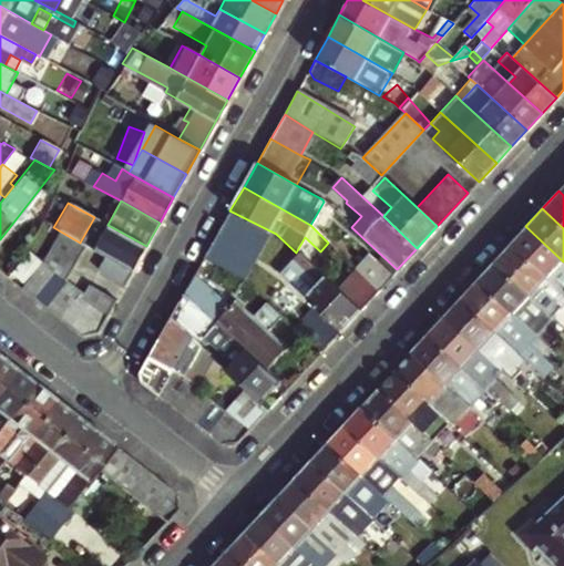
[(204,258),(241,277),(267,229),(229,211),(204,258)]
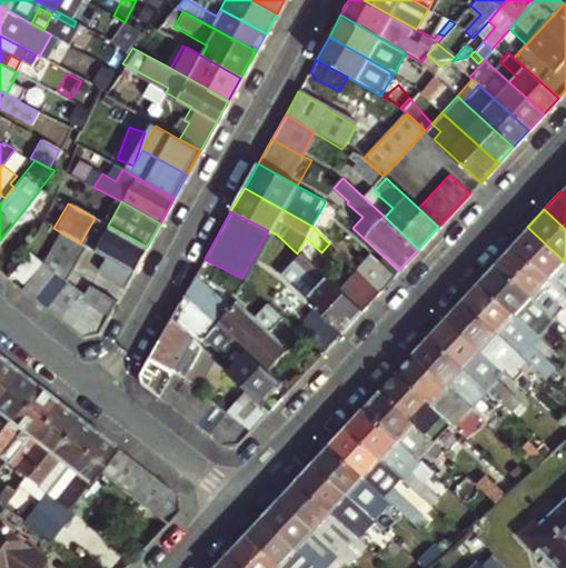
[(96,252),(107,258),(132,272),(147,247),(110,227),(96,252)]
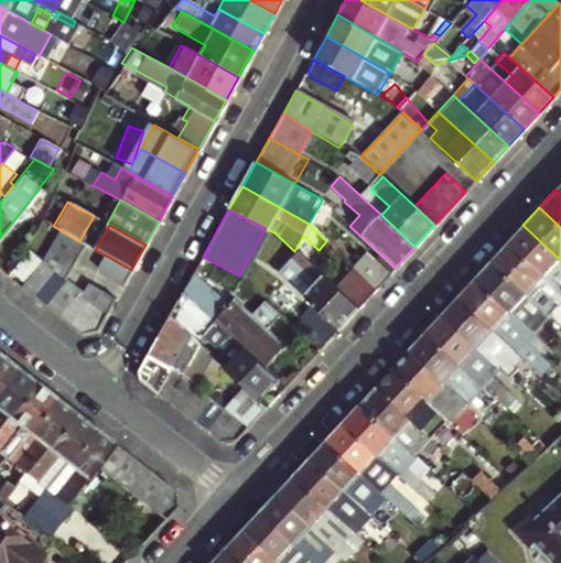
[(560,260),(522,225),(507,242),(559,291),(560,289),(560,260)]
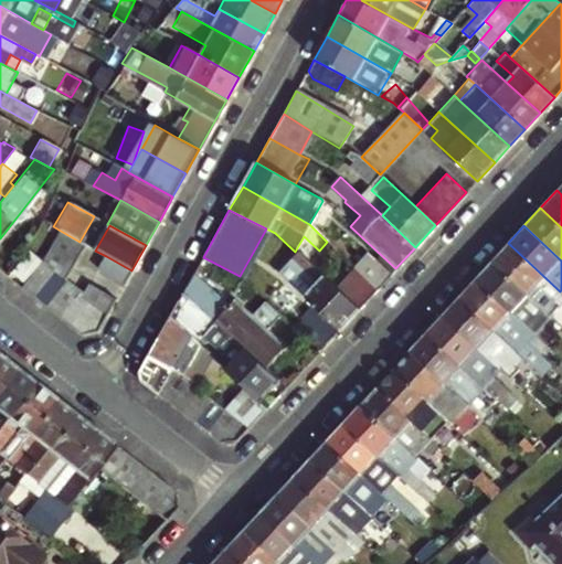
[(80,242),(59,230),(48,248),(74,263),(85,245),(80,242)]
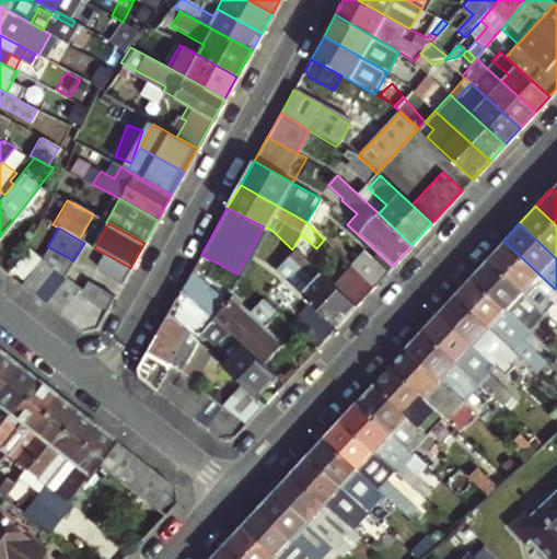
[(556,287),(555,289),(503,241),(487,259),(538,307),(543,303),(547,307),(543,312),(555,324),(556,322),(556,287)]
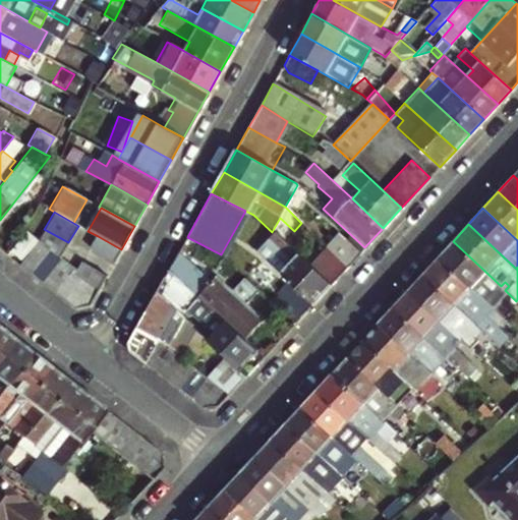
[(68,242),(44,229),(38,240),(50,249),(60,256),(68,242)]
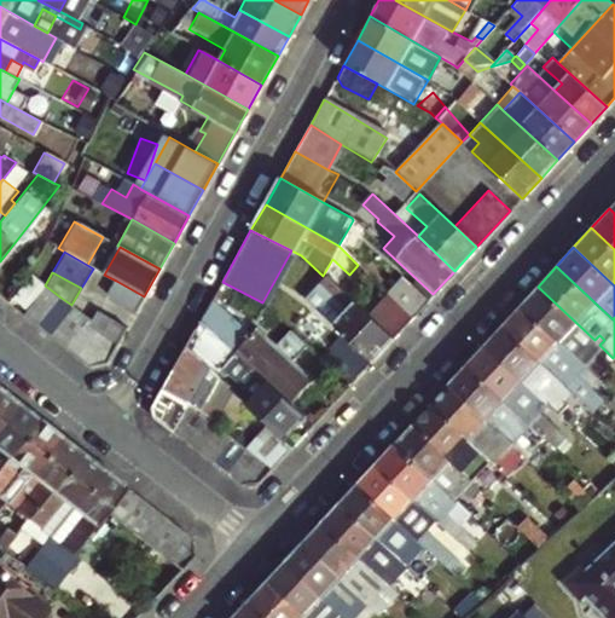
[(29,275),(12,299),(27,310),(42,289),(45,286),(29,275)]
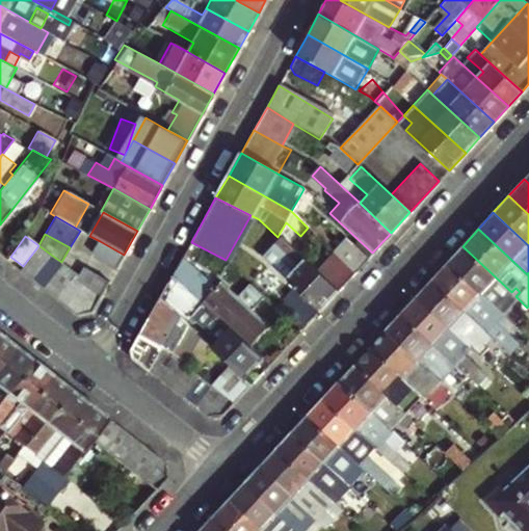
[(292,287),(274,306),(300,330),(337,291),(316,272),(278,237),(259,257),(292,287)]
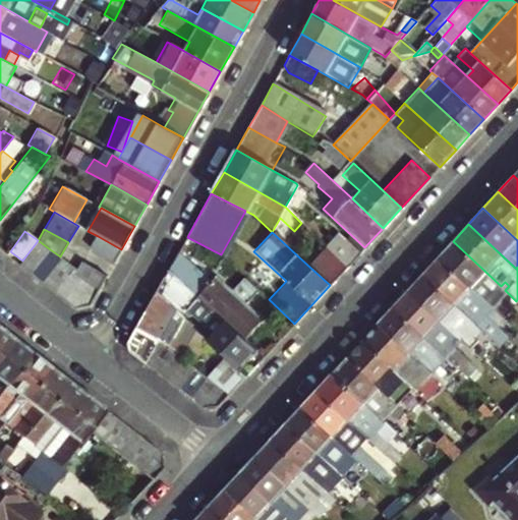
[(339,234),(327,247),(347,267),(360,252),(339,234)]
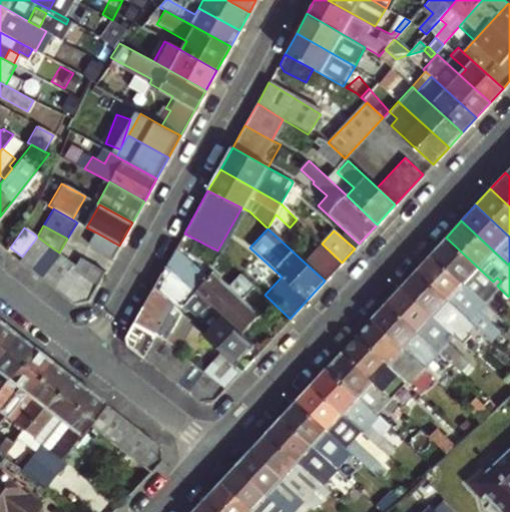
[(119,245),(96,232),(89,244),(112,258),(119,245)]
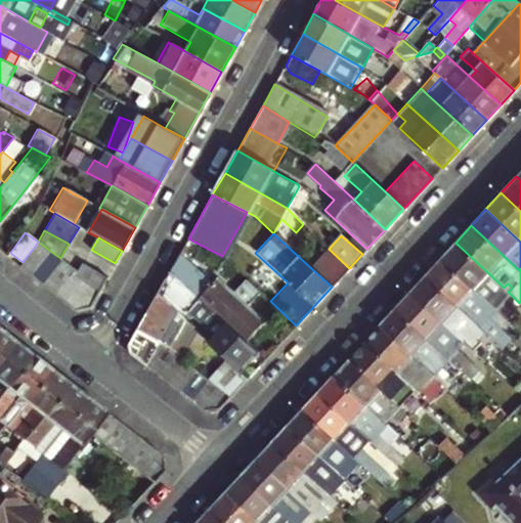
[(32,275),(50,251),(38,242),(36,245),(23,262),(19,266),(32,275)]
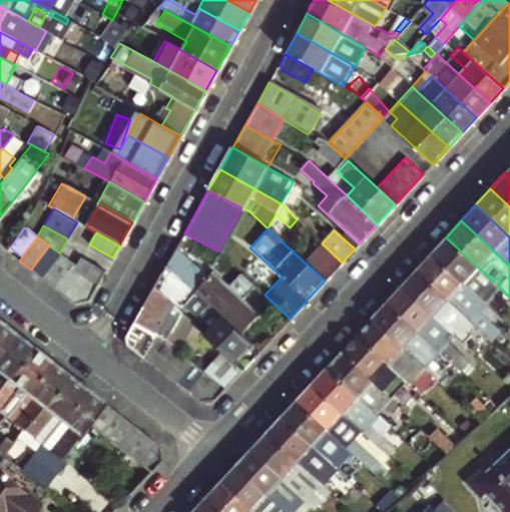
[(493,282),(446,237),(431,253),(478,298),(483,293),(487,297),(482,302),(499,317),(507,308),(491,293),(497,286),(501,282),(497,278),(493,282)]
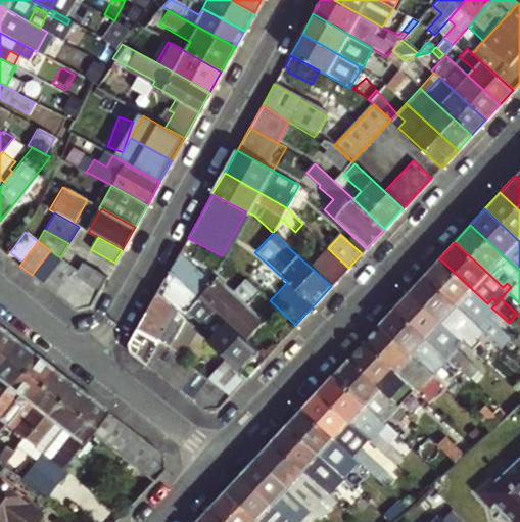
[(328,248),(311,268),(331,286),(348,268),(328,248)]
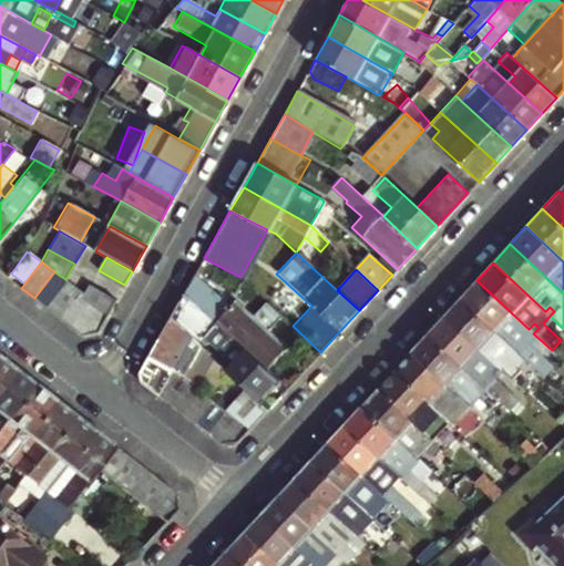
[(65,279),(54,271),(34,298),(47,308),(67,280),(65,279)]
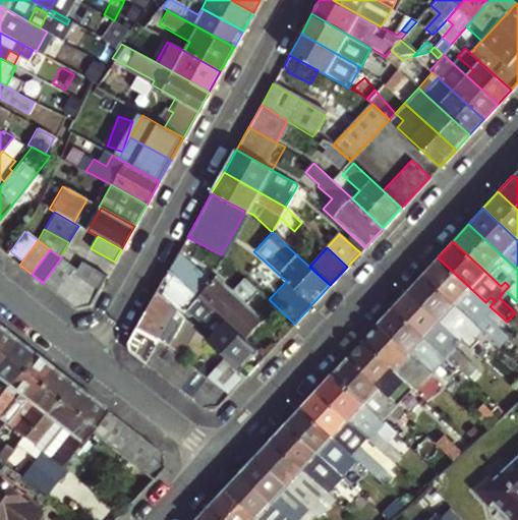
[(259,289),(243,276),(230,291),(216,277),(211,283),(178,252),(168,270),(244,339),(262,321),(244,304),(259,289)]
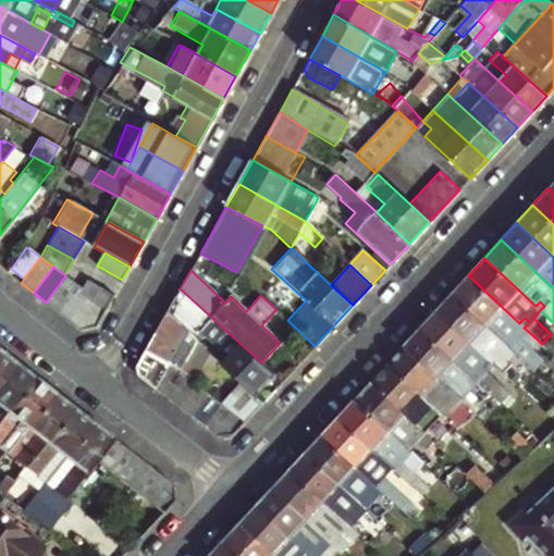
[(57,311),(77,284),(65,275),(46,303),(57,311)]
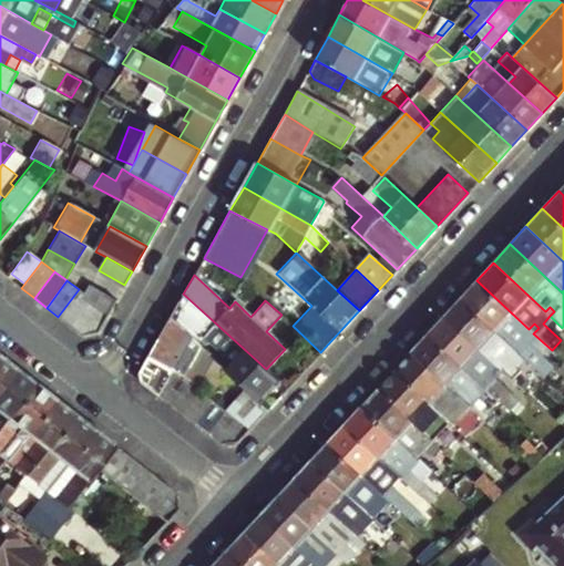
[(477,280),(460,298),(511,346),(515,341),(521,347),(516,351),(542,374),(551,367),(525,342),(533,333),(539,328),(534,323),(529,329),(477,280)]
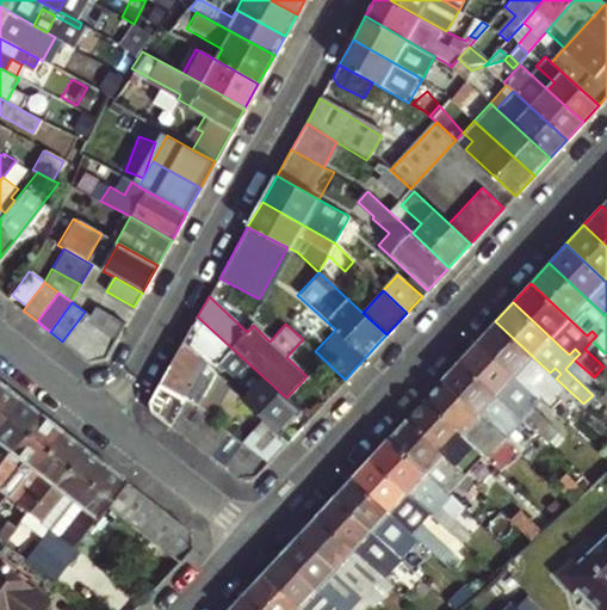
[(94,307),(90,315),(87,319),(97,325),(116,339),(124,324),(94,307)]
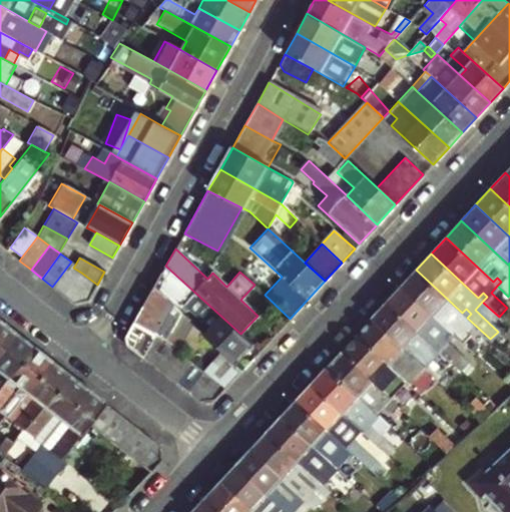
[(75,265),(71,262),(52,287),(63,295),(81,273),(73,268),(75,265)]
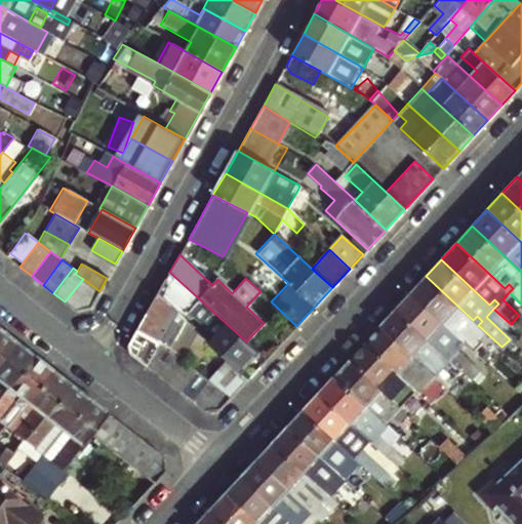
[(246,341),(169,272),(158,294),(194,329),(201,335),(213,348),(240,372),(258,353),(246,341)]
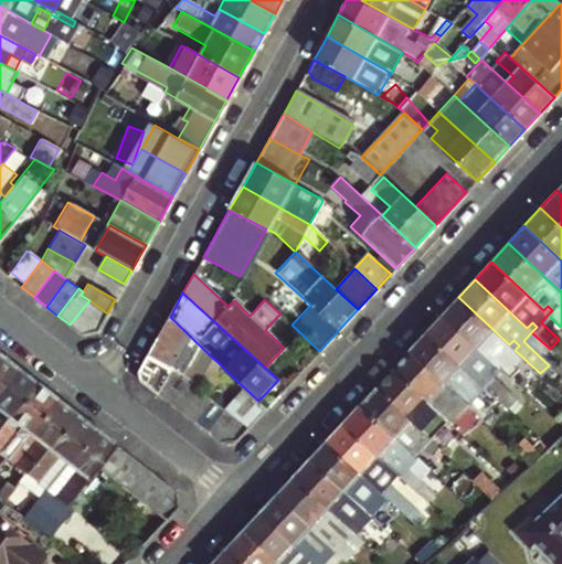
[(509,344),(458,297),(442,316),(475,347),(494,363),(498,359),(502,363),(498,368),(521,389),(529,380),(507,359),(515,350),(519,346),(513,340),(509,344)]
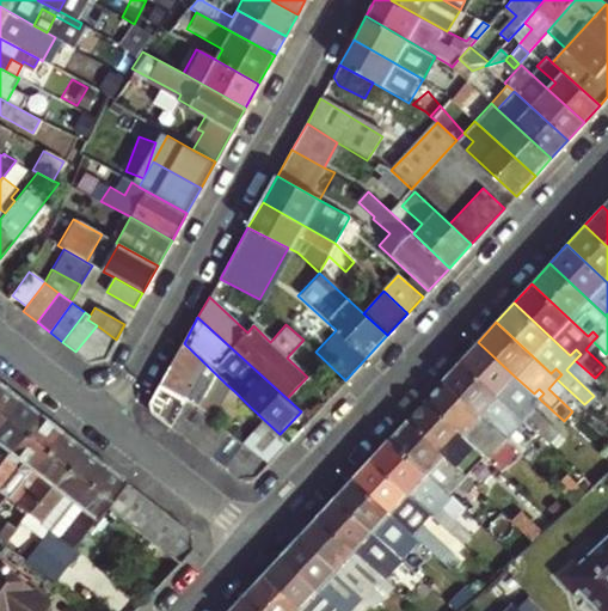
[(116,340),(97,325),(75,352),(88,362),(105,359),(116,340)]
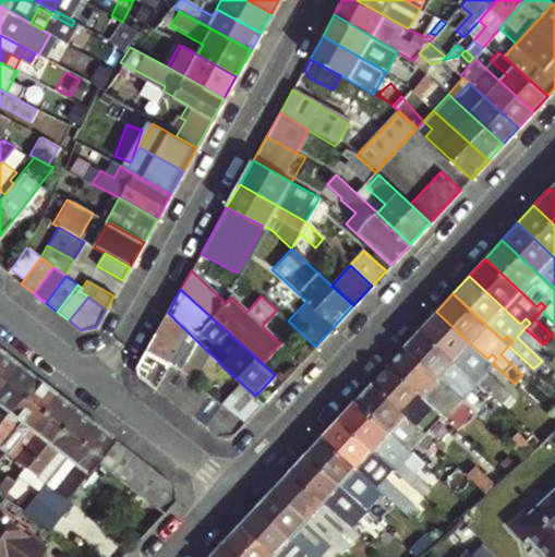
[(469,342),(436,312),(420,328),(471,376),(475,372),(480,376),(475,380),(498,401),(508,390),(468,353),(465,355),(460,352),(469,342)]
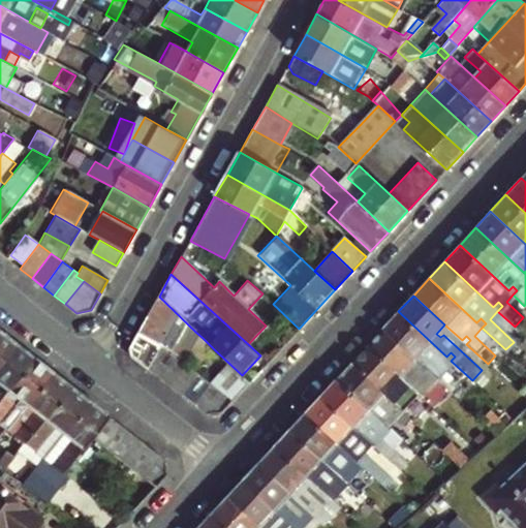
[(195,332),(159,297),(130,347),(131,355),(148,369),(165,347),(176,356),(187,365),(198,374),(210,383),(231,400),(249,381),(242,375),(215,350),(205,364),(191,353),(184,347),(195,332)]
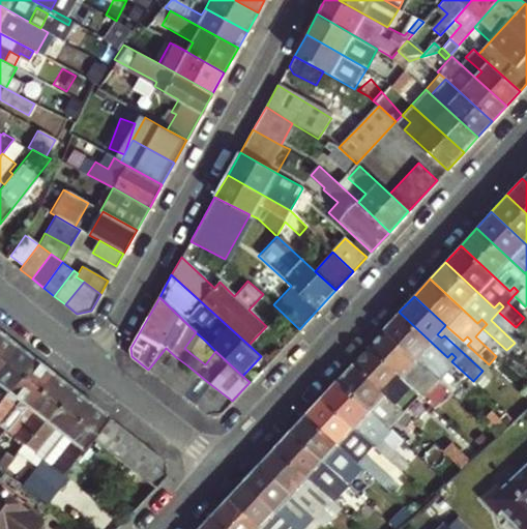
[(399,312),(383,328),(432,374),(436,370),(441,374),(437,378),(449,389),(458,381),(445,370),(451,361),(456,357),(451,353),(447,357),(399,312)]
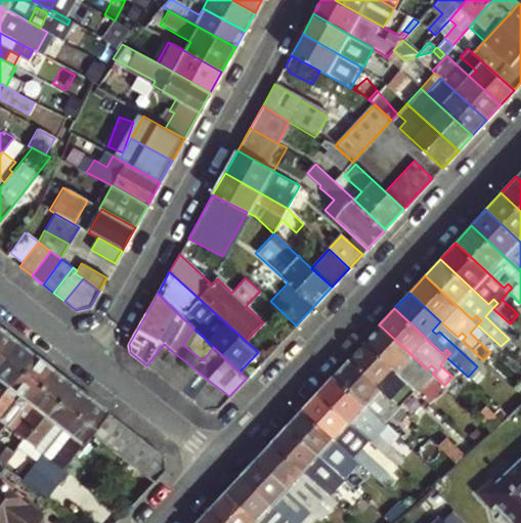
[(379,324),(363,342),(405,380),(409,375),(413,378),(410,380),(417,385),(419,387),(432,374),(436,369),(431,365),(427,369),(379,324)]
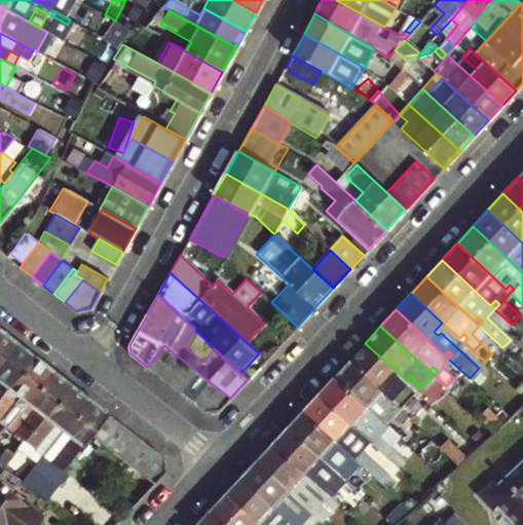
[(0,355),(13,340),(0,329),(0,355)]
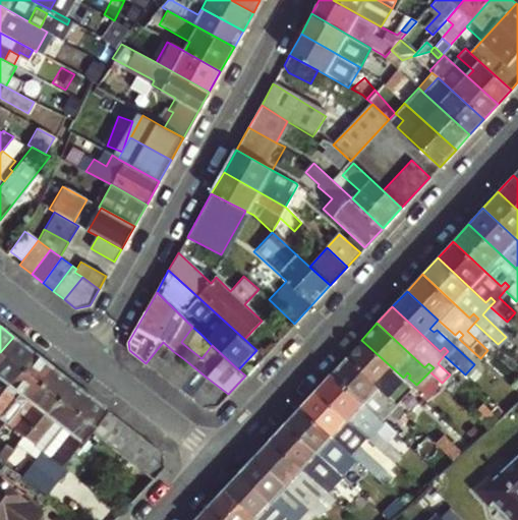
[(199,333),(192,327),(181,342),(188,348),(199,333)]
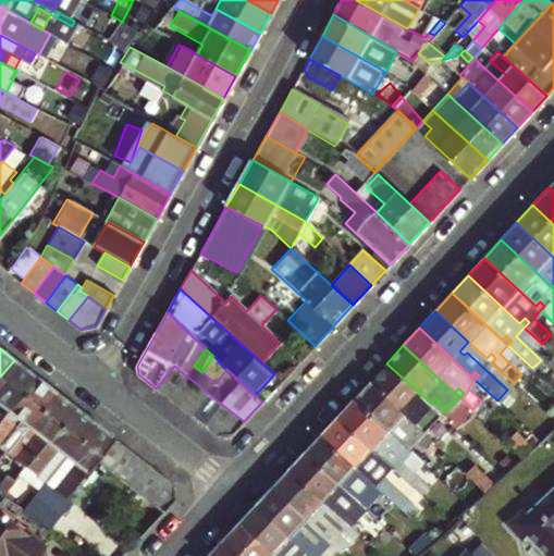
[(0,417),(33,375),(14,360),(0,377),(0,417)]
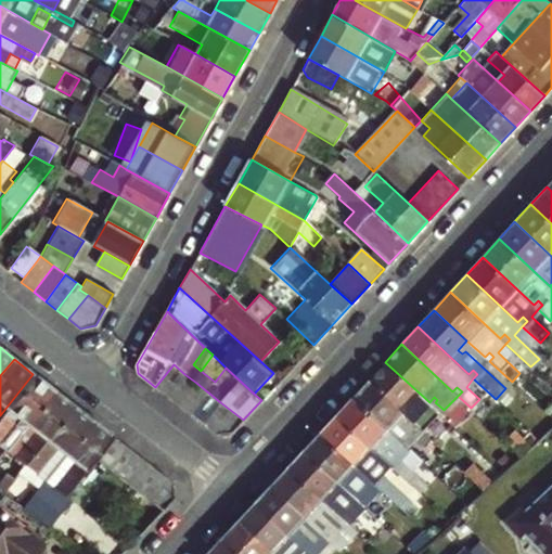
[(429,402),(385,362),(375,372),(369,381),(412,421),(429,402)]
